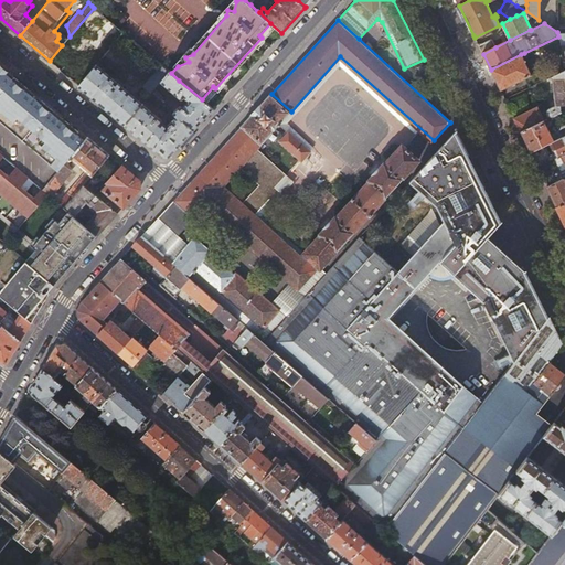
[(482,44),(478,44),(483,54),(496,48),(491,40),(482,44)]
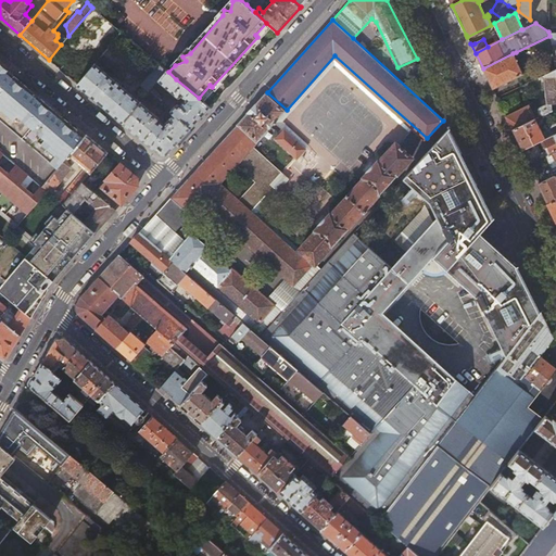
[(522,75),(513,53),(483,68),(484,72),(493,89),(522,75)]
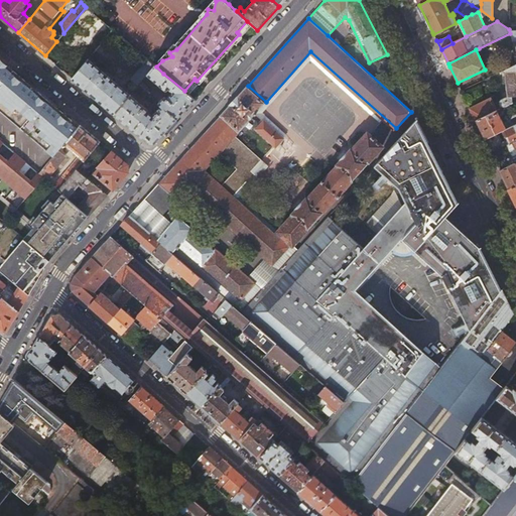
[(130,94),(89,58),(72,78),(108,108),(114,114),(130,94)]
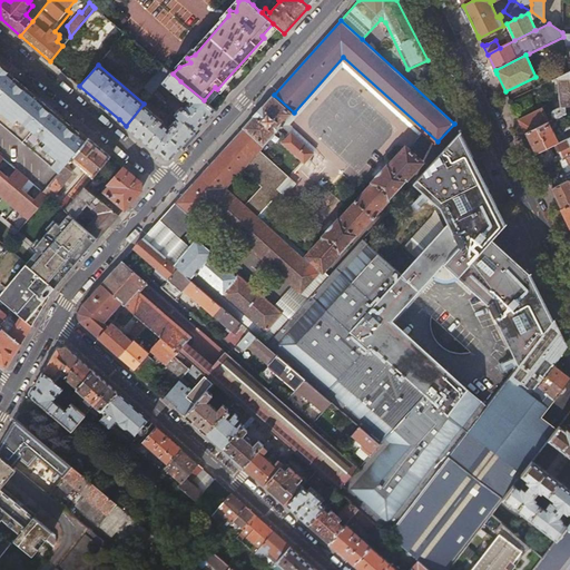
[(163,82),(165,79),(172,72),(163,66),(145,87),(153,94),(157,89),(163,82)]
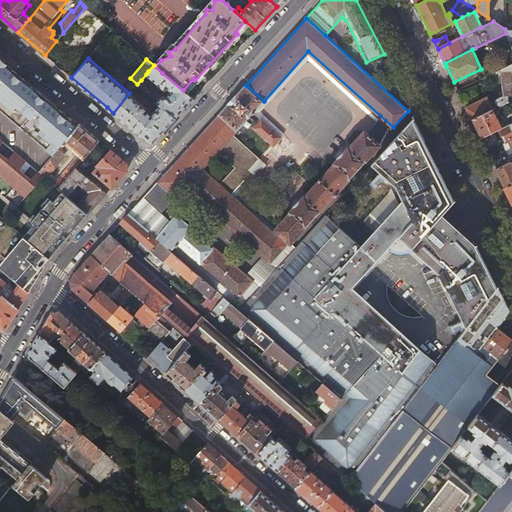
[(0,110),(53,155),(58,150),(64,143),(77,127),(58,111),(0,62),(0,110)]
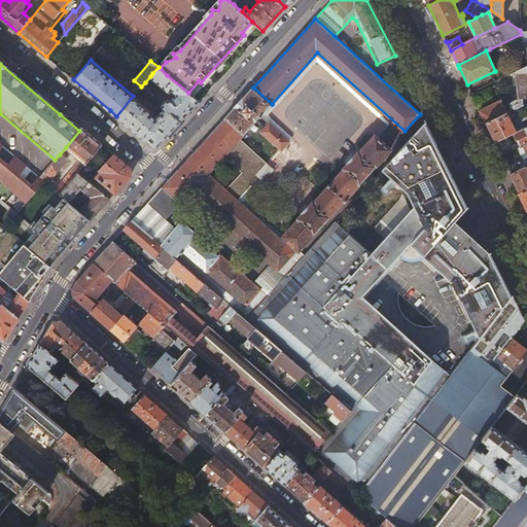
[(501,100),(480,111),(486,125),(506,113),(507,113),(511,111),(514,110),(526,103),(526,67),(526,66),(515,72),(518,98),(512,102),(511,103),(504,106),(501,100)]
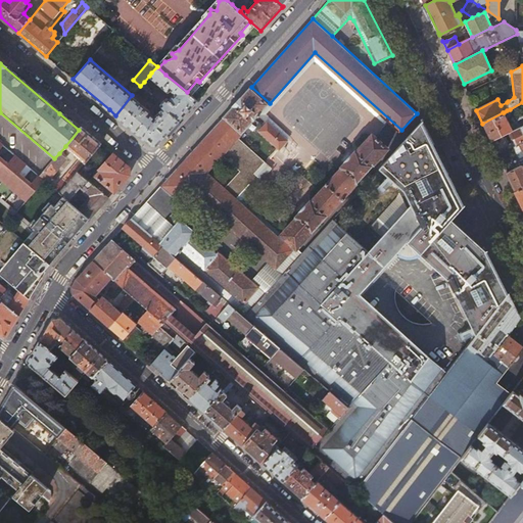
[(150,111),(132,95),(115,115),(150,145),(157,144),(197,101),(187,92),(165,75),(158,67),(157,66),(151,73),(149,76),(168,91),(171,93),(173,91),(175,93),(170,98),(168,97),(167,98),(154,111),(157,113),(154,117),(150,113),(151,112),(150,111)]
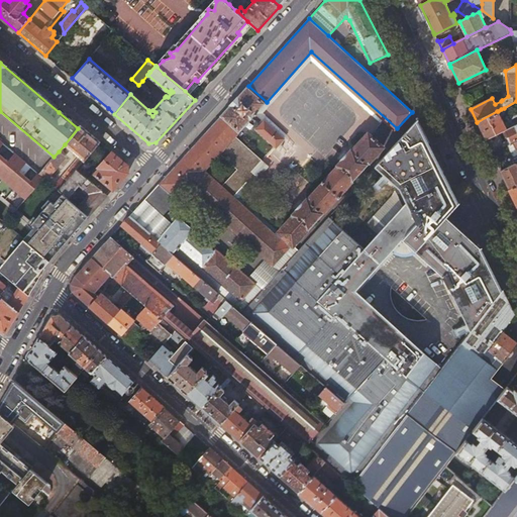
[(149,88),(142,81),(138,85),(138,86),(136,89),(143,95),(149,88)]
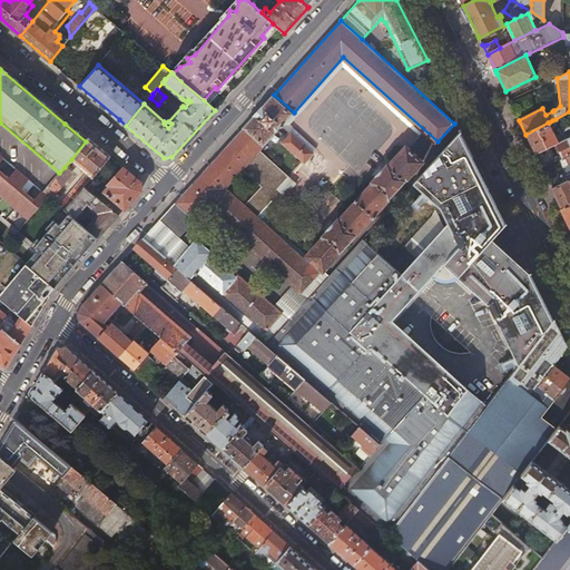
[(294,112),(274,95),(244,127),(264,145),(294,112)]
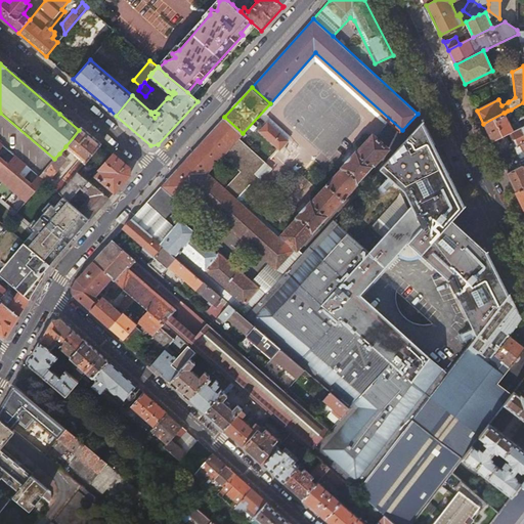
[(509,113),(508,111),(505,113),(504,113),(483,124),(491,138),(492,141),(509,133),(521,128),(519,125),(513,128),(511,125),(506,115),(509,113)]
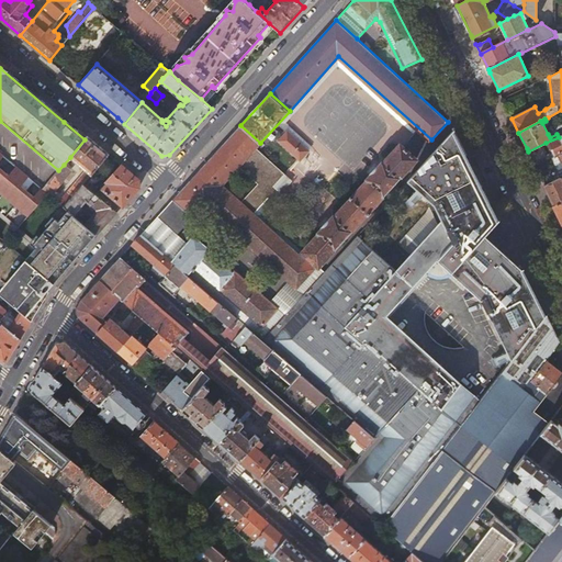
[(257,147),(260,143),(240,125),(172,201),(192,218),(204,204),(296,288),(318,265),(303,251),(261,213),(245,198),(226,180),(244,160),(257,147)]
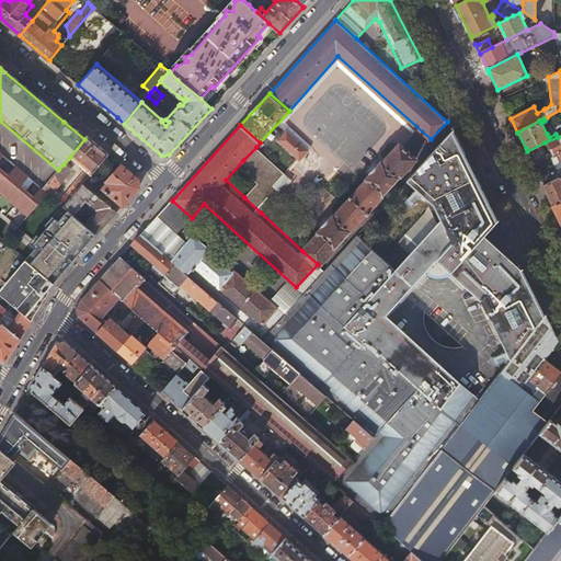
[(407,180),(420,192),(434,204),(442,219),(438,224),(430,207),(398,242),(410,253),(396,268),(370,245),(358,233),(304,294),(263,339),(272,347),(273,348),(300,373),(306,377),(327,396),(332,399),(338,404),(368,370),(396,341),(404,331),(388,315),(428,268),(431,271),(434,273),(437,274),(441,274),(444,274),(445,273),(448,272),(450,271),(455,275),(489,239),(484,235),(499,220),(453,129),(407,180)]
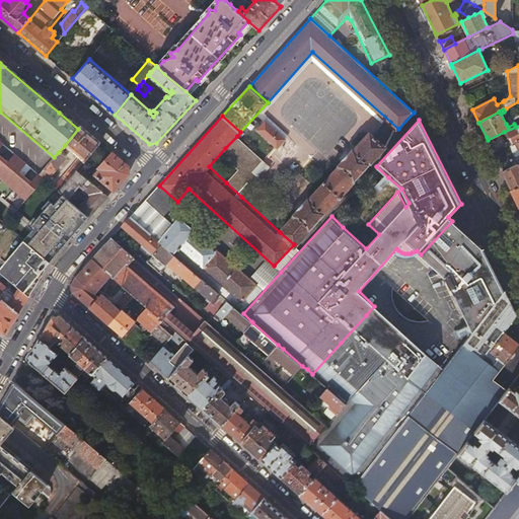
[(280,134),(266,121),(265,122),(262,120),(260,122),(263,125),(258,129),(273,142),(280,134)]
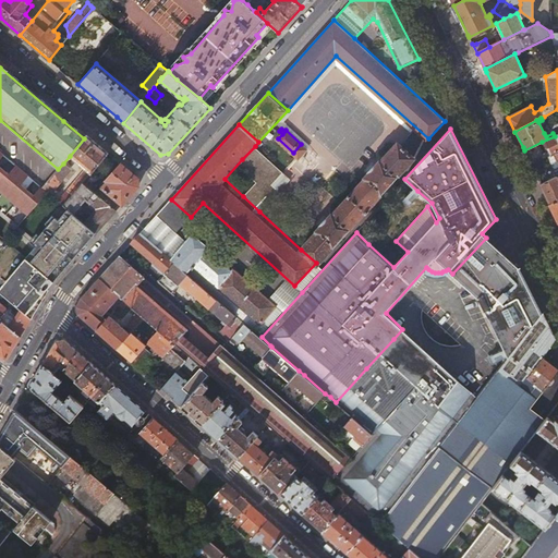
[(547,155),(548,157),(553,155),(557,152),(557,133),(555,136),(542,142),(543,145),(546,144),(550,153),(547,155)]
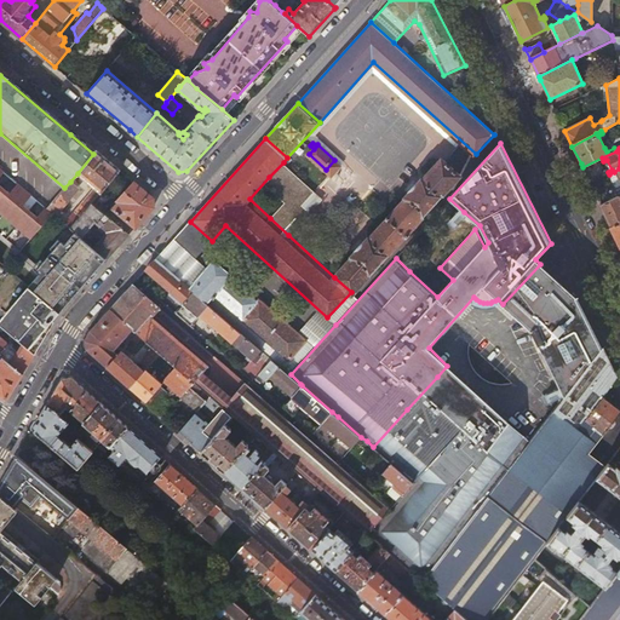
[(81,205),(86,210),(92,204),(93,202),(120,170),(97,150),(93,154),(78,173),(96,188),(81,205)]
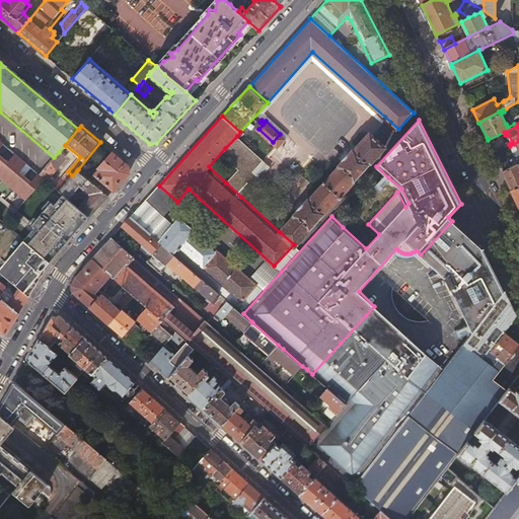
[(370,133),(355,150),(370,163),(385,147),(370,133)]
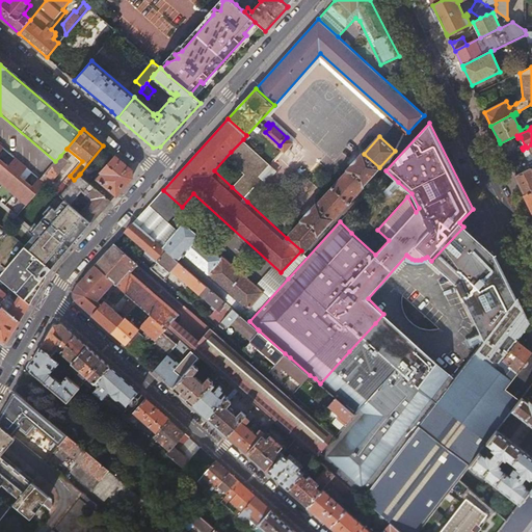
[(270,164),(243,139),(231,152),(248,169),(232,187),(247,202),(259,189),(261,191),(268,183),(260,176),(270,164)]
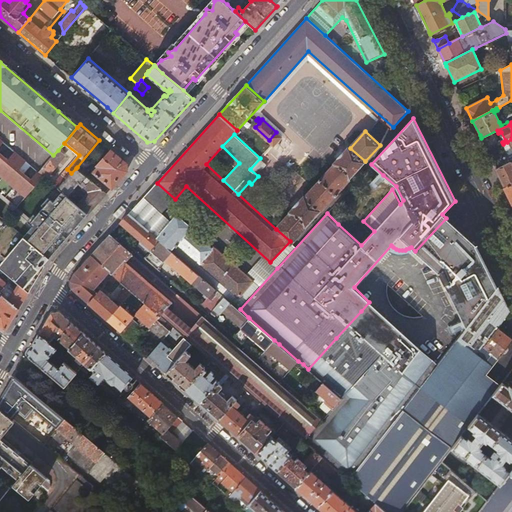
[(0,175),(26,197),(44,176),(39,172),(38,171),(31,178),(20,169),(27,161),(15,151),(9,159),(0,151),(0,146),(4,142),(0,138),(0,175)]
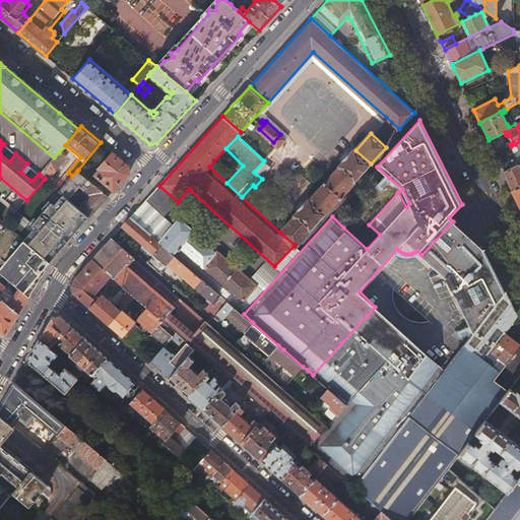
[(519,159),(514,157),(500,164),(502,168),(504,172),(519,165),(519,164),(519,141),(515,144),(519,153),(519,159)]
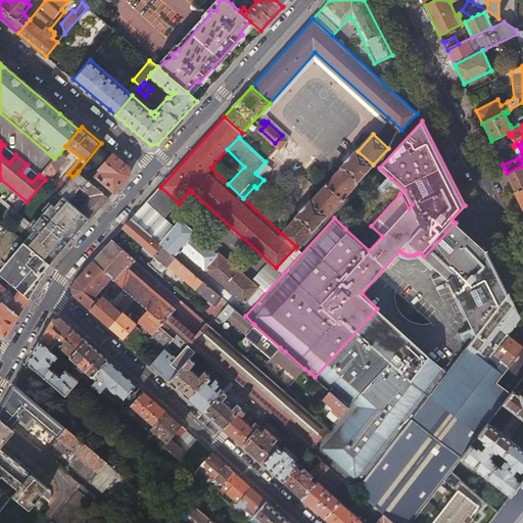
[(343,167),(358,180),(373,164),(358,151),(355,150),(341,165),(343,167)]
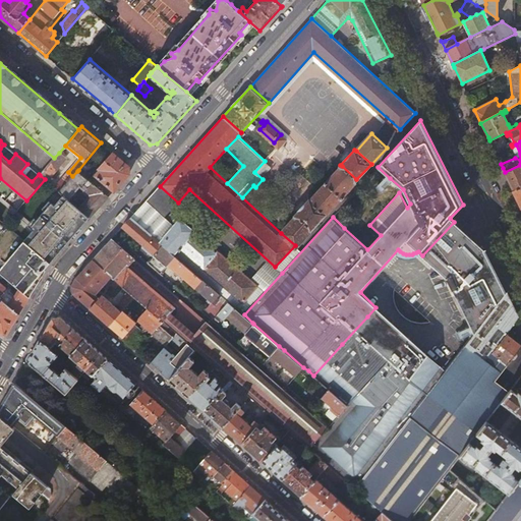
[(65,158),(59,153),(54,158),(54,159),(60,164),(65,158)]
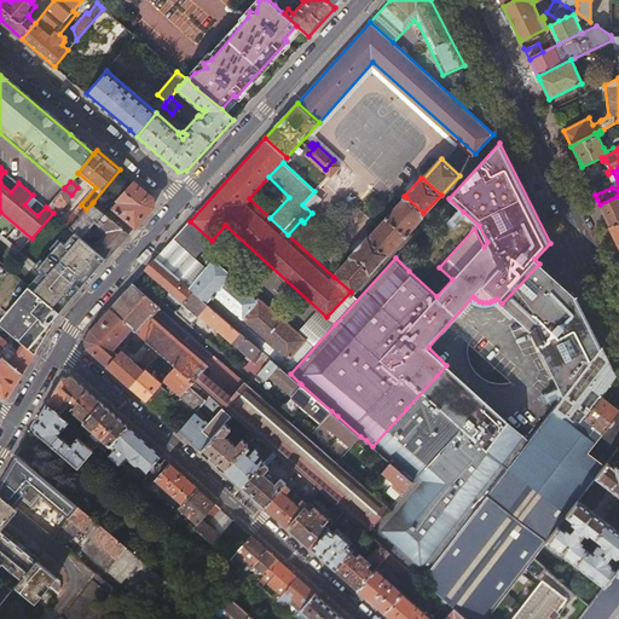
[(120,202),(106,215),(129,235),(154,207),(154,197),(134,181),(117,201),(120,202)]
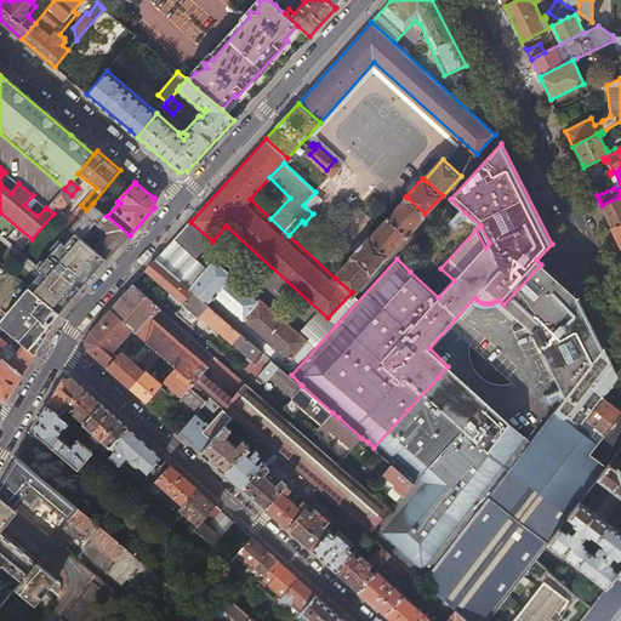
[(72,195),(64,189),(53,201),(61,209),(72,195)]
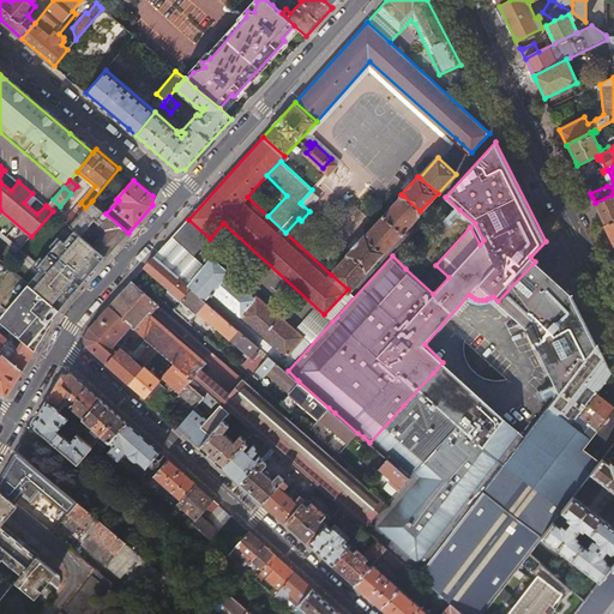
[(613,220),(613,197),(613,194),(595,203),(606,224),(613,220)]
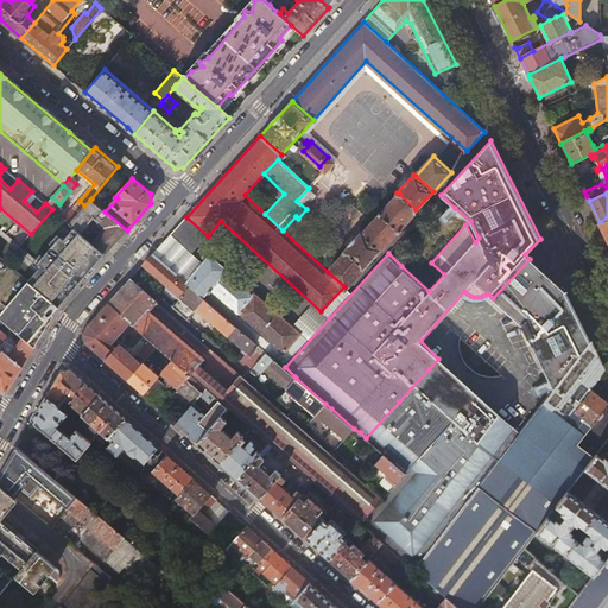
[(38,194),(36,195),(39,198),(45,203),(46,204),(49,202),(38,194)]
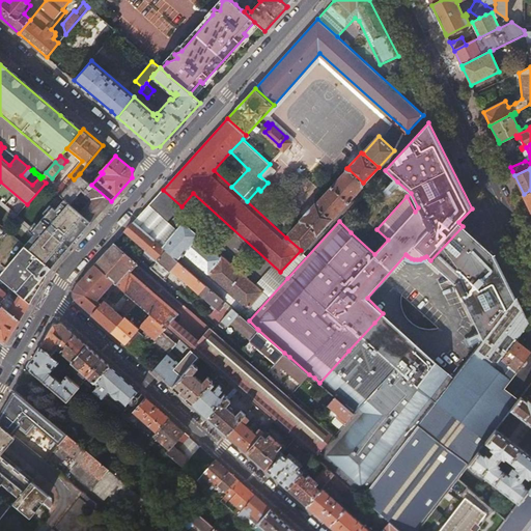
[(303,220),(286,238),(301,250),(302,251),(363,183),(348,169),(317,203),(303,220)]
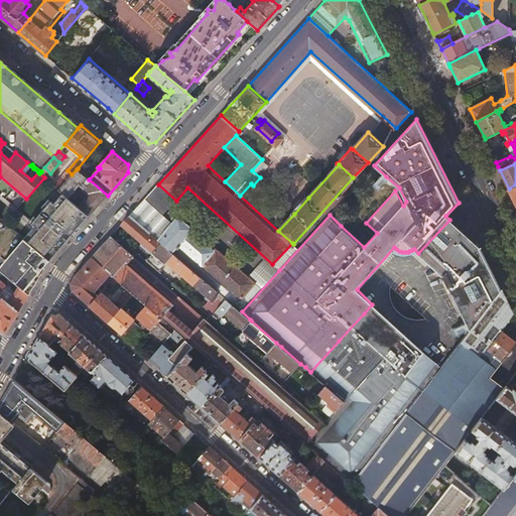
[(386,176),(374,165),(330,215),(341,226),(386,176)]
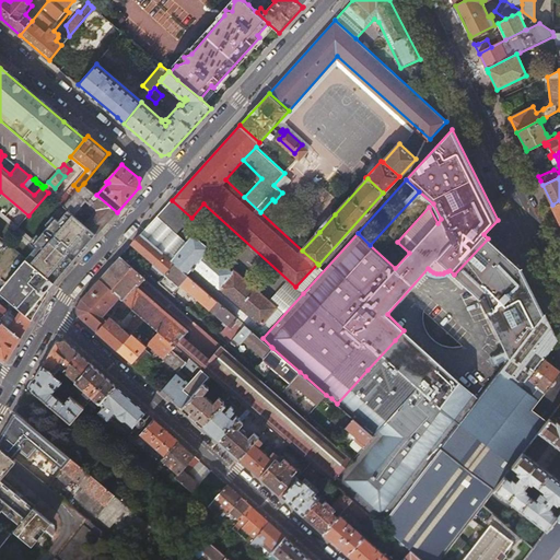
[(97,209),(85,223),(97,234),(117,212),(96,195),(83,184),(78,189),(65,206),(69,210),(76,216),(82,208),(80,206),(85,199),(97,209)]
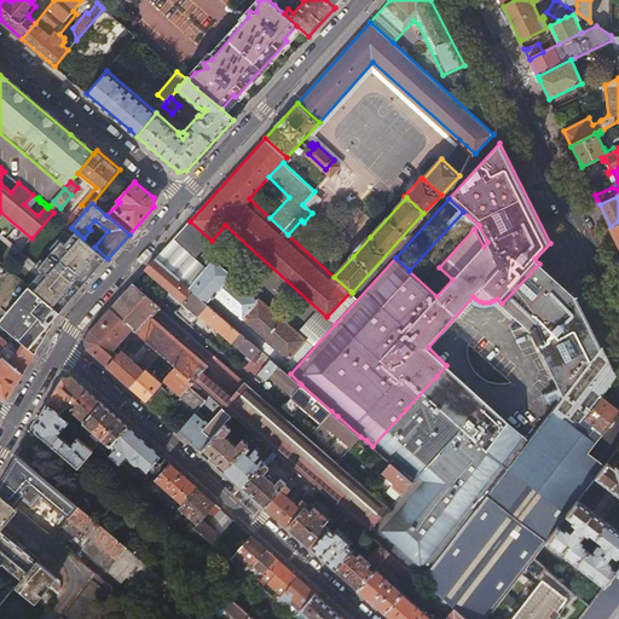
[(212,241),(190,221),(174,238),(196,258),(212,241)]
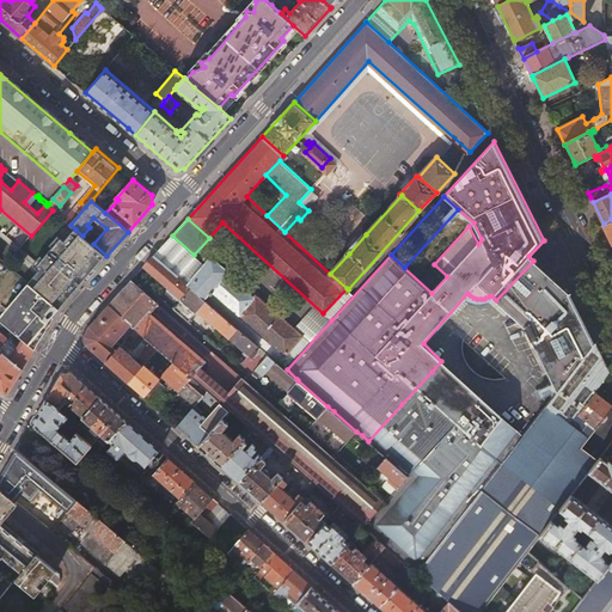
[(65,242),(61,238),(36,267),(40,270),(29,282),(47,298),(59,307),(106,256),(93,244),(83,236),(75,230),(65,242)]
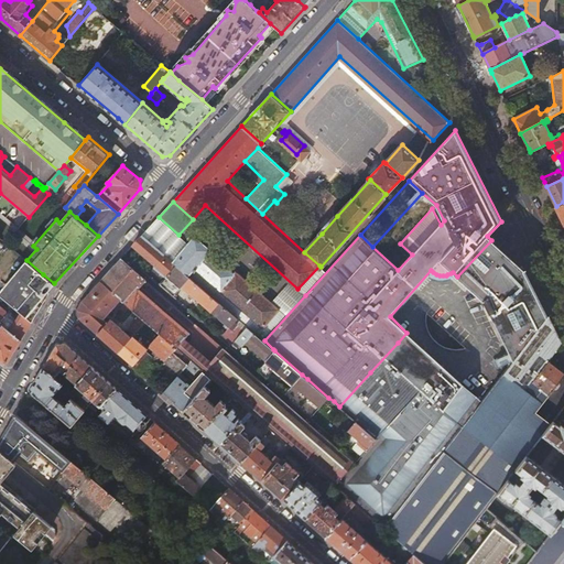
[(322,234),(337,216),(335,215),(320,232),(322,234)]
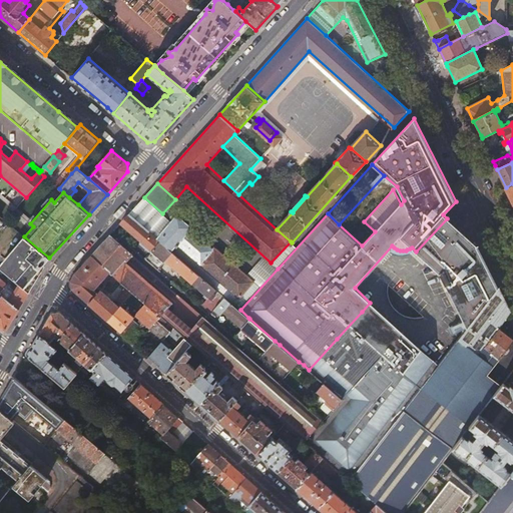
[(162,213),(144,197),(130,213),(157,237),(172,221),(162,213)]
